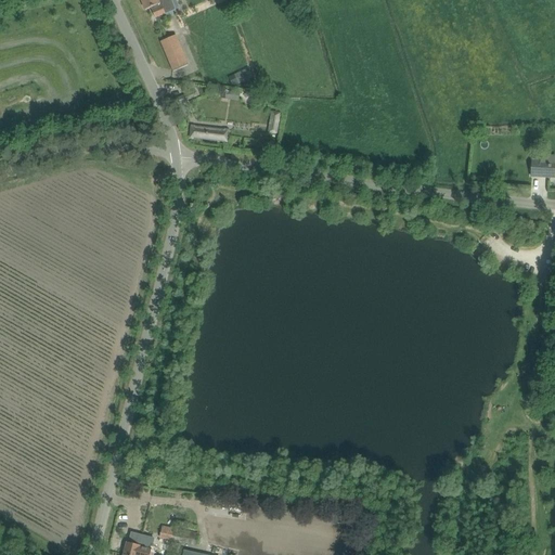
[(141,0),(145,10),(151,8),(155,17),(165,13),(171,11),(167,0),(166,0),(141,0)]
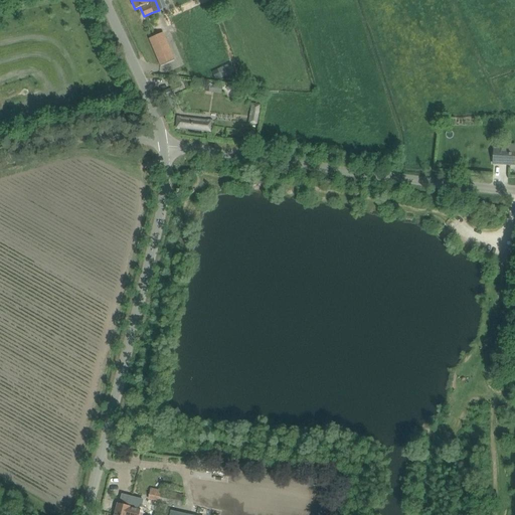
[(175,59),(163,32),(149,38),(160,65),(175,59)]
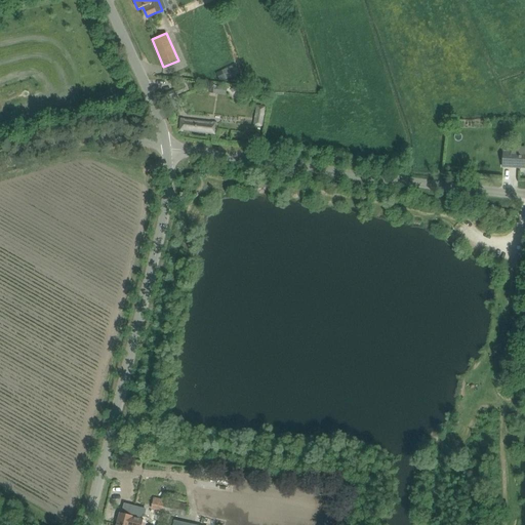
[(221,70),(226,79),(239,73),(235,64),(221,70)]
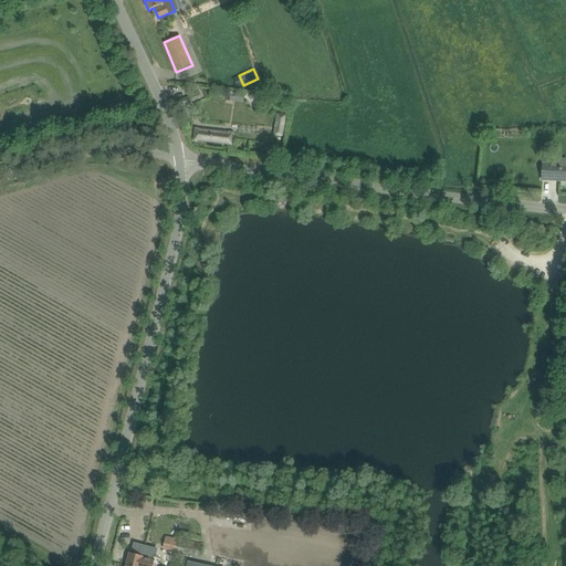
[(238,100),(239,93),(228,92),(227,101),(233,101),(233,98),(238,100)]
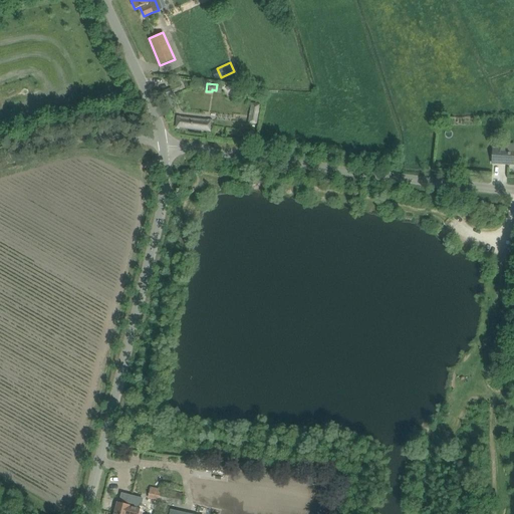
[(163,91),(170,109),(175,107),(169,94),(176,91),(174,87),(163,91)]
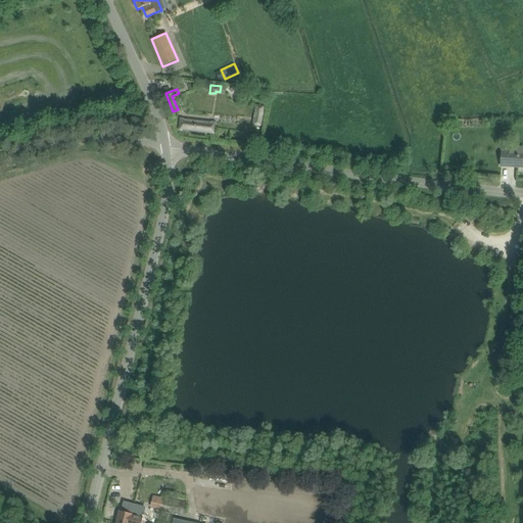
[(251,125),(260,127),(265,105),(255,104),(251,125)]
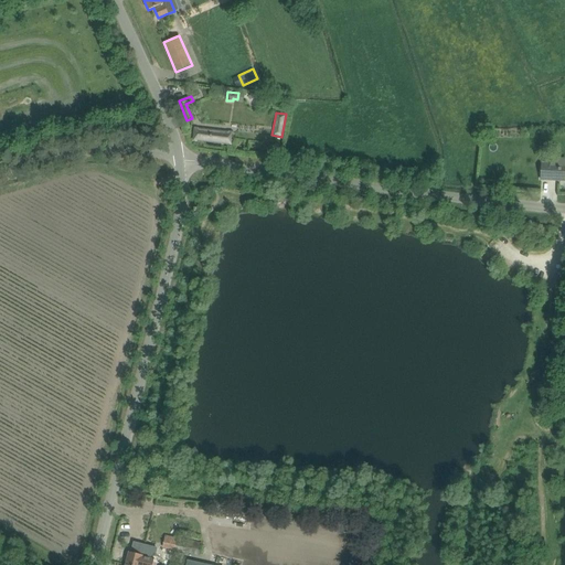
[(193,140),(232,145),(234,132),(194,128),(193,140)]
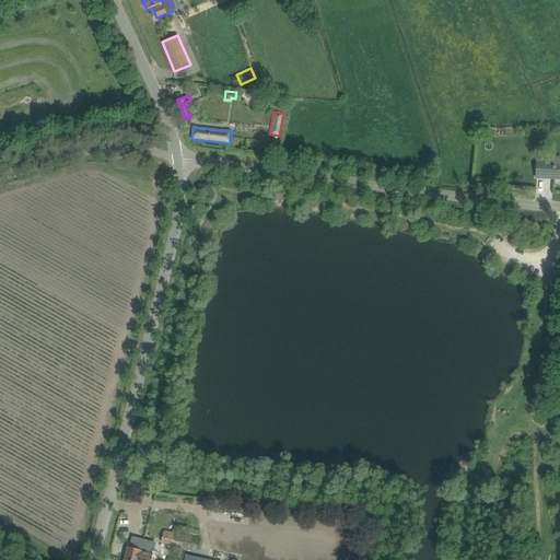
[(536,177),(559,178),(559,161),(547,160),(537,160),(536,177)]
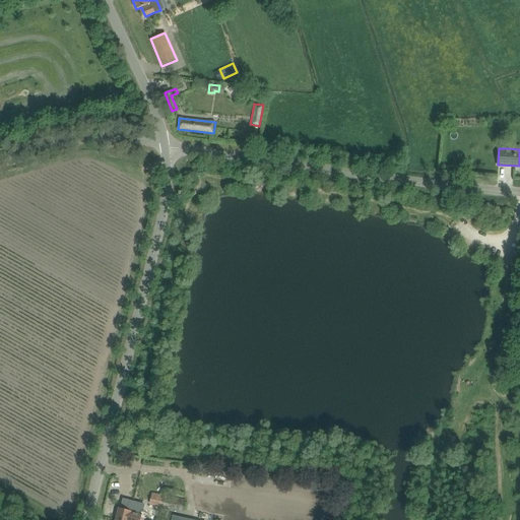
[(147,506),(149,493),(137,492),(136,505),(147,506)]
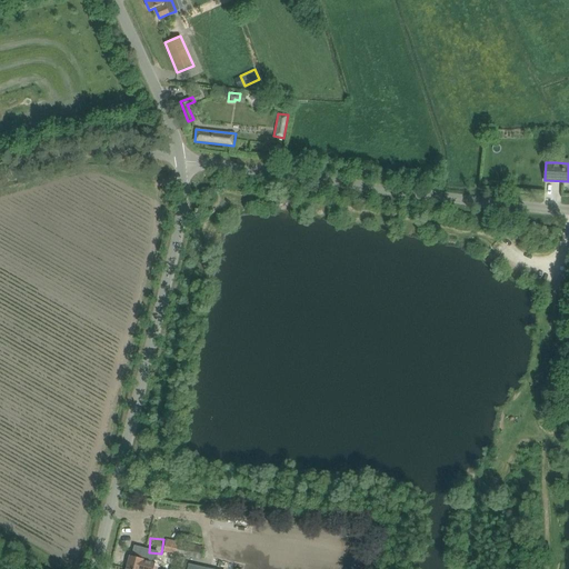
[(163,551),(201,559),(203,546),(166,538),(163,551)]
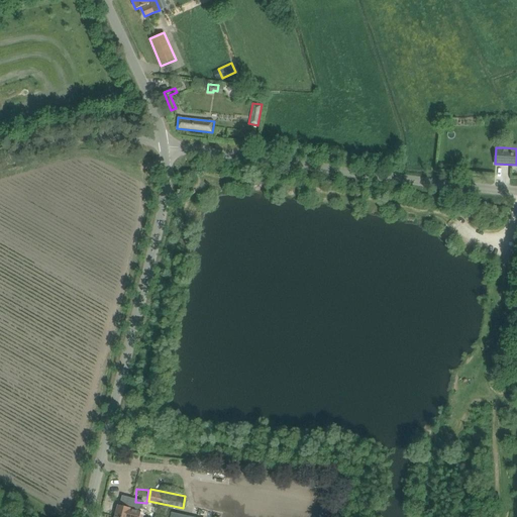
[(118,505),(115,516),(117,516),(142,516),(144,513),(140,512),(141,511),(131,508),(118,505)]
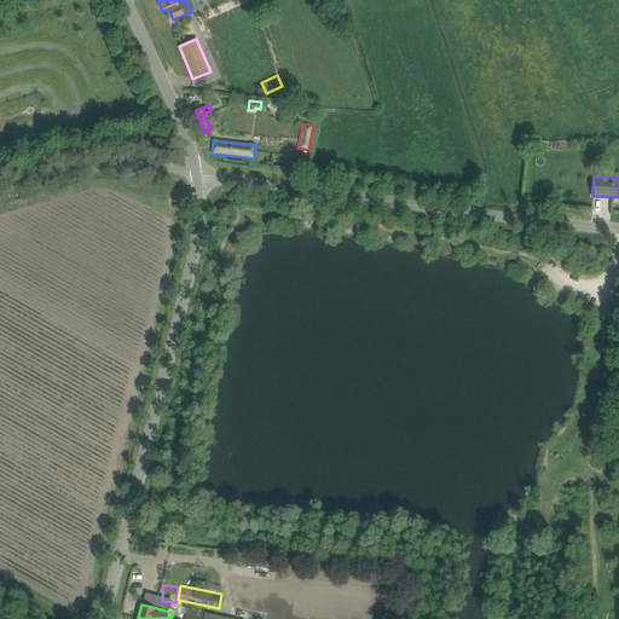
All buildings are outlined.
